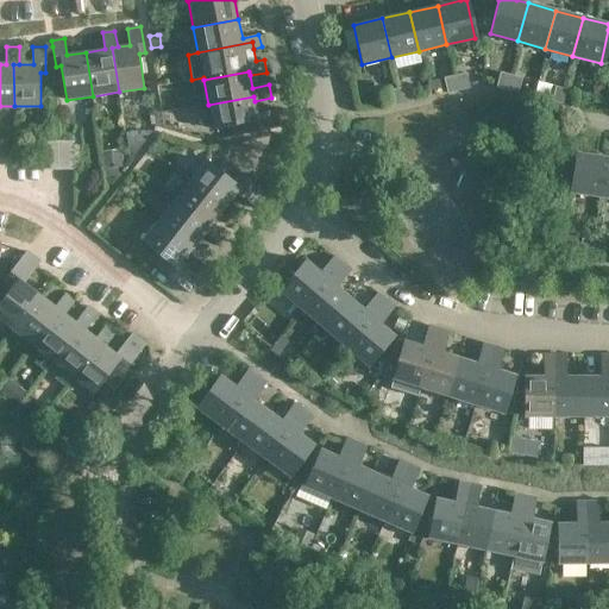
[(507,89),(510,75),(500,71),(496,87),(507,89)]
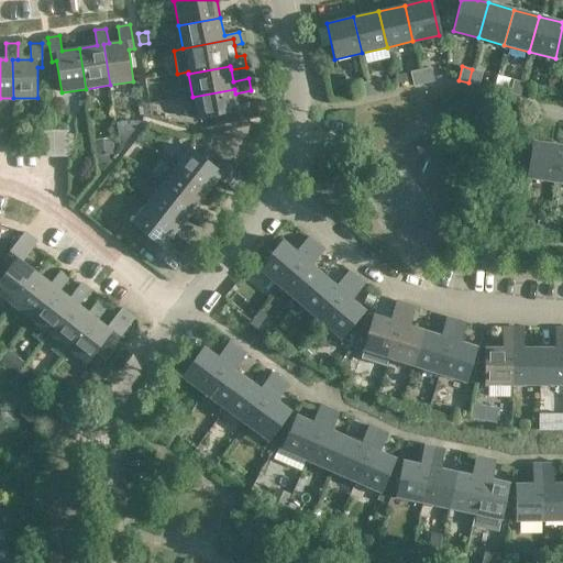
[(423,84),(434,81),(430,67),(420,69),(423,84)]
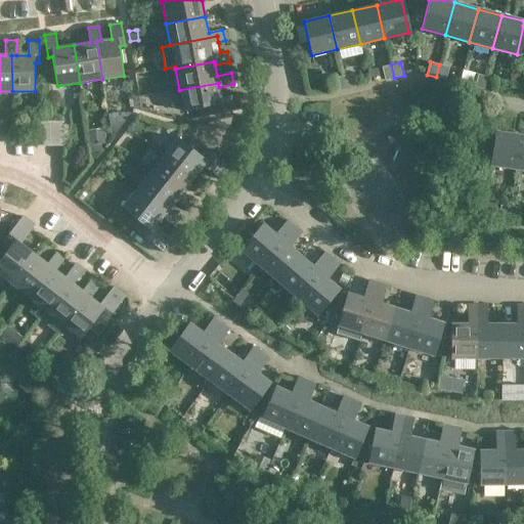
[(394,78),(391,64),(382,67),(385,80),(394,78)]
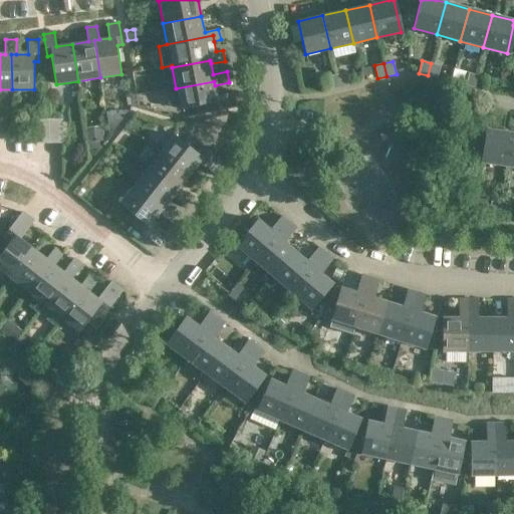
[(431,63),(428,75),(437,78),(441,65),(431,63)]
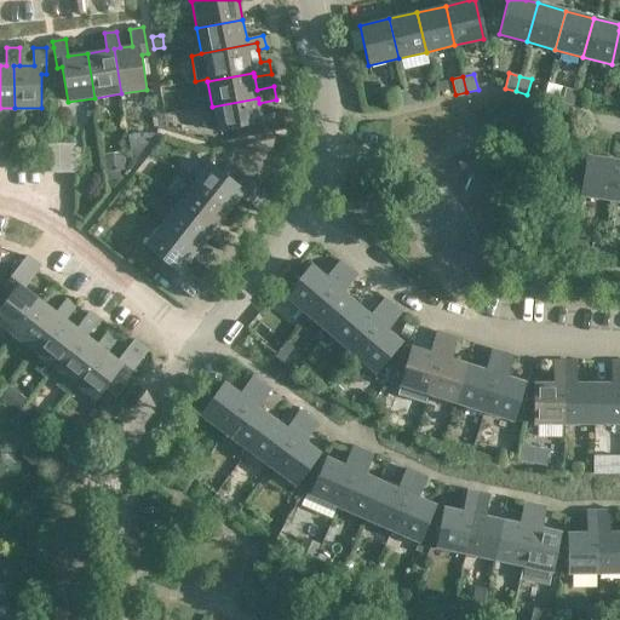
[(435,82),(437,93),(449,90),(446,80),(435,82)]
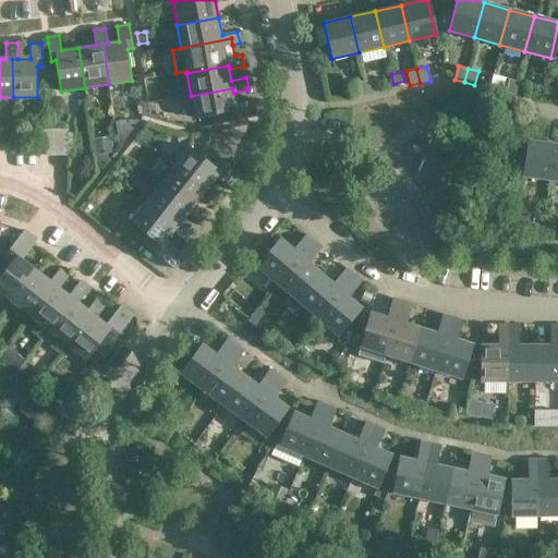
[(376,79),(365,81),(368,95),(379,93),(376,79)]
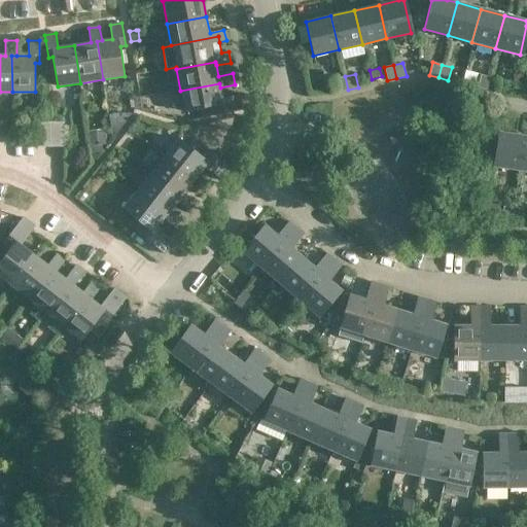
[(490,77),(480,74),(477,88),(486,91),(490,77)]
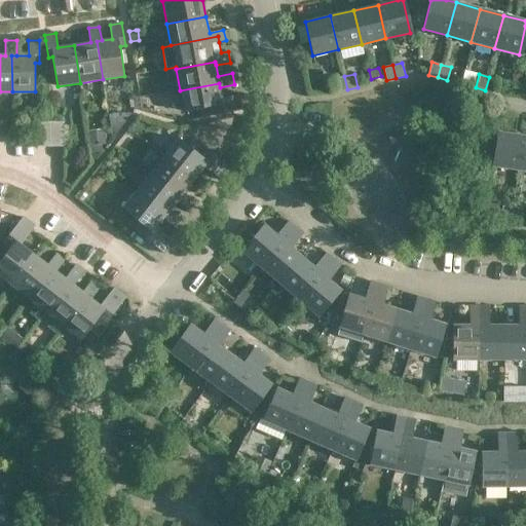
[(347,89),(344,76),(334,78),(338,91),(347,89)]
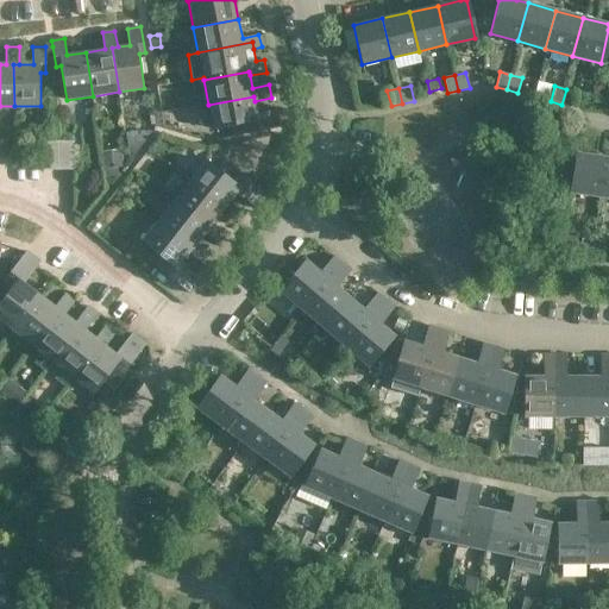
[(566,89),(562,105),(573,107),(577,92),(566,89)]
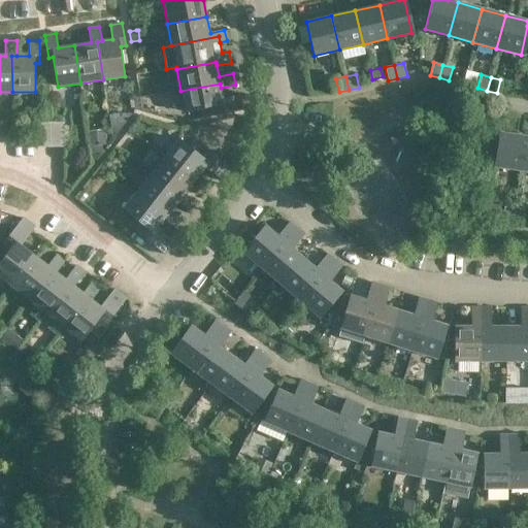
[(221,99),(220,89),(219,84),(182,91),(186,112),(199,110),(200,120),(249,110),(245,95),(241,95),(221,99)]
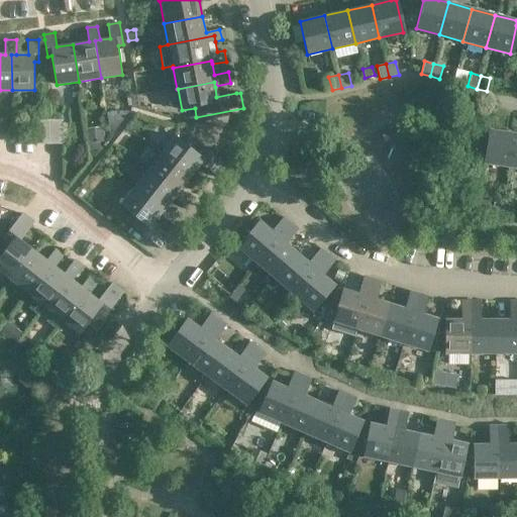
[(106,112),(108,128),(113,131),(123,119),(129,112),(129,111),(119,111),(116,111),(106,112)]
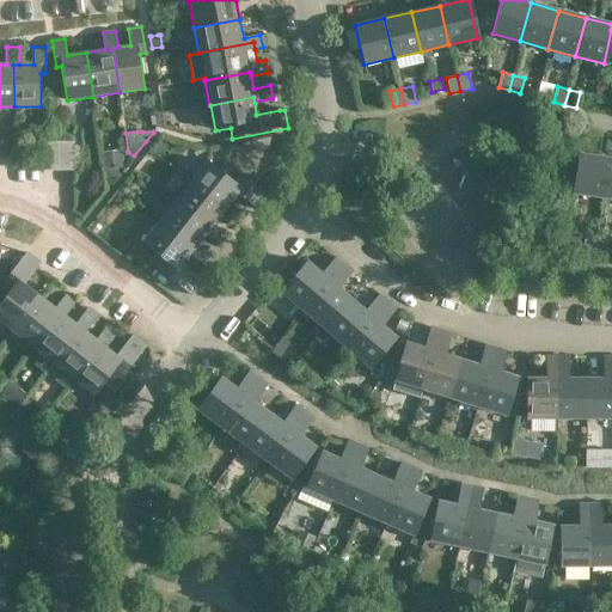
[(59,141),(43,141),(43,154),(44,170),(59,170),(59,141)]
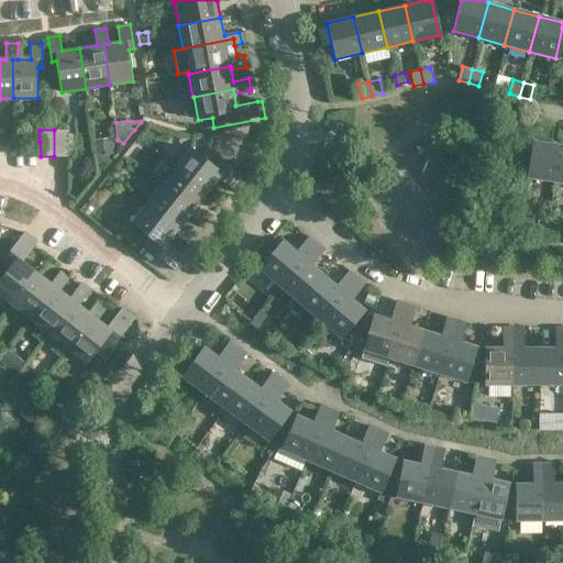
[(54,130),(54,156),(67,156),(68,156),(67,130),(54,130)]
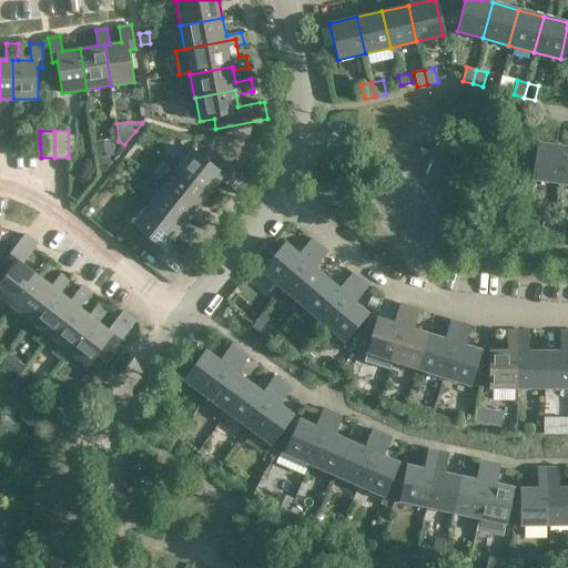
[(94,141),(95,158),(110,156),(114,155),(112,139),(94,141)]
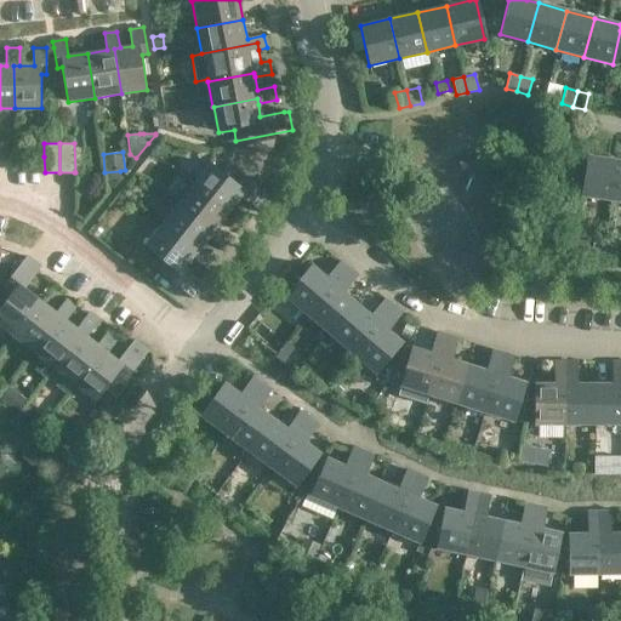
[(587,157),(585,176),(581,195),(611,200),(617,160),(587,157)]
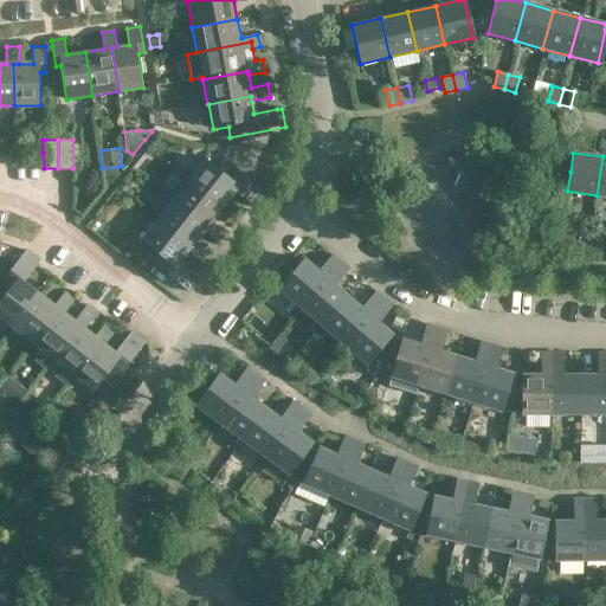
[(205,159),(188,179),(223,207),(234,193),(256,210),(268,195),(239,173),(232,181),(220,172),(205,159)]
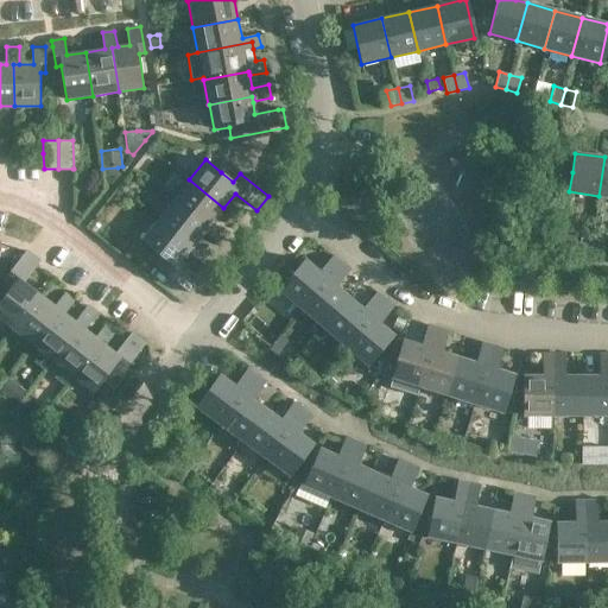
[(223,208),(189,179),(172,200),(208,228),(203,233),(216,244),(225,234),(210,223),(223,208)]
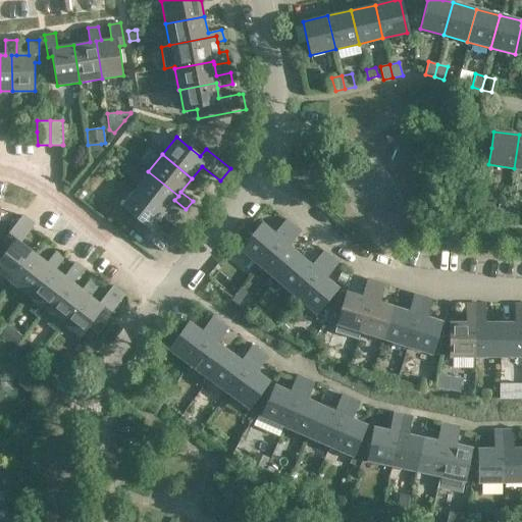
[(178,196),(148,171),(135,190),(164,213),(161,217),(172,225),(179,217),(168,209),(174,200),(178,196)]
